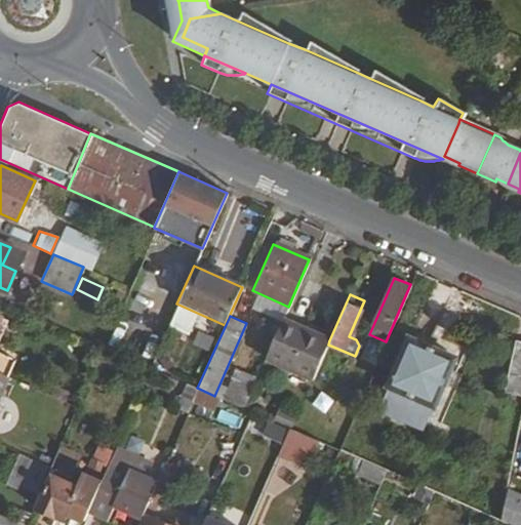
[(282,320),(266,358),(313,379),(328,345),(329,340),(282,320)]
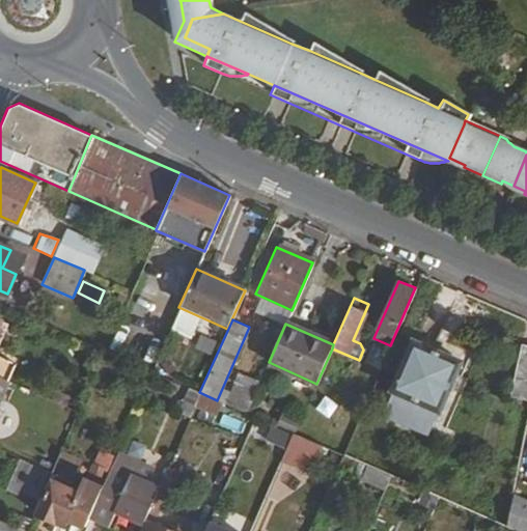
[(205,356),(212,341),(194,334),(189,348),(205,356)]
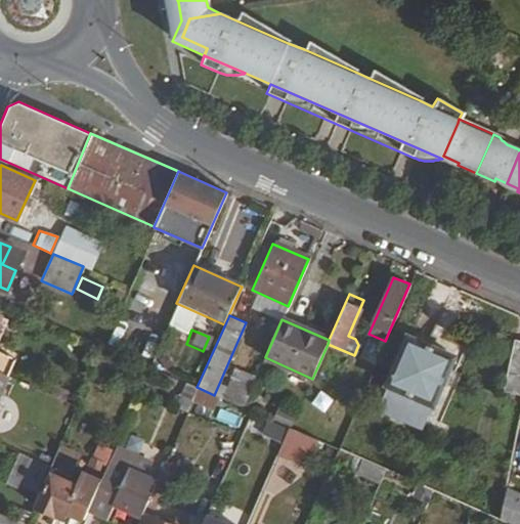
[(407,339),(376,410),(422,431),(452,359),(460,345),(431,333),(425,347),(407,339)]
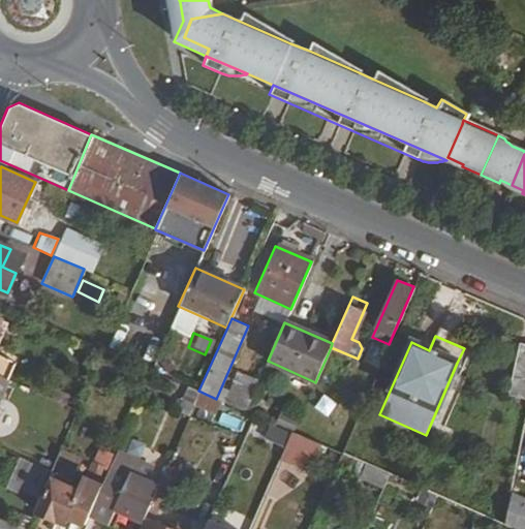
[(524,346),(519,345),(508,395),(524,399),(524,346)]
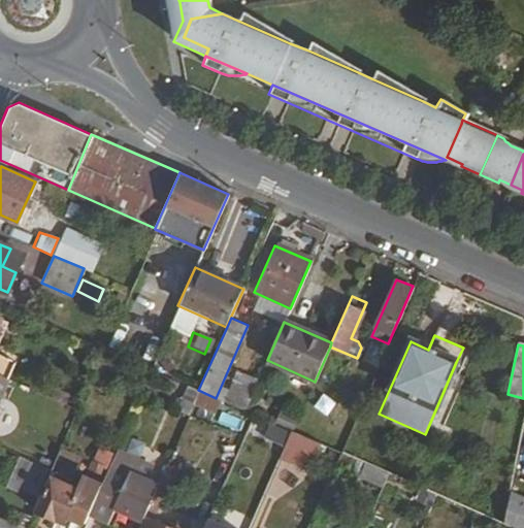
[(0,374),(6,377),(13,361),(0,355),(0,374)]
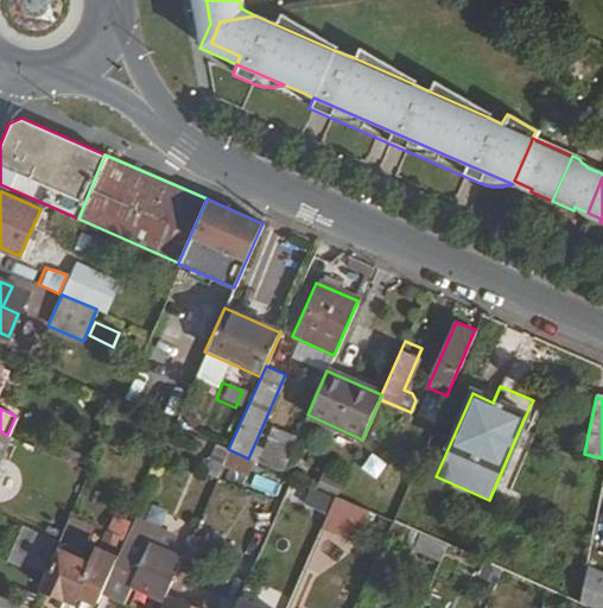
[(0,458),(10,436),(7,435),(0,431),(0,458)]
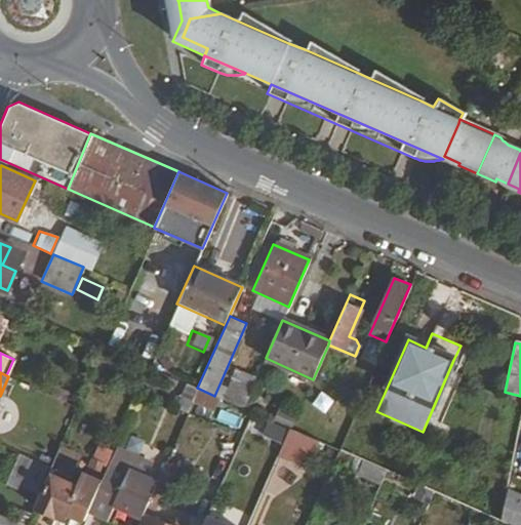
[(223,399),(243,408),(252,388),(231,378),(223,399)]
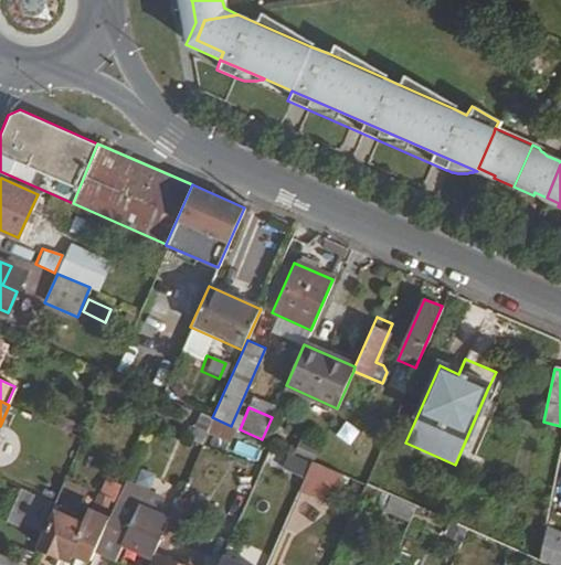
[(186,448),(217,454),(219,440),(202,437),(205,416),(193,414),(186,448)]
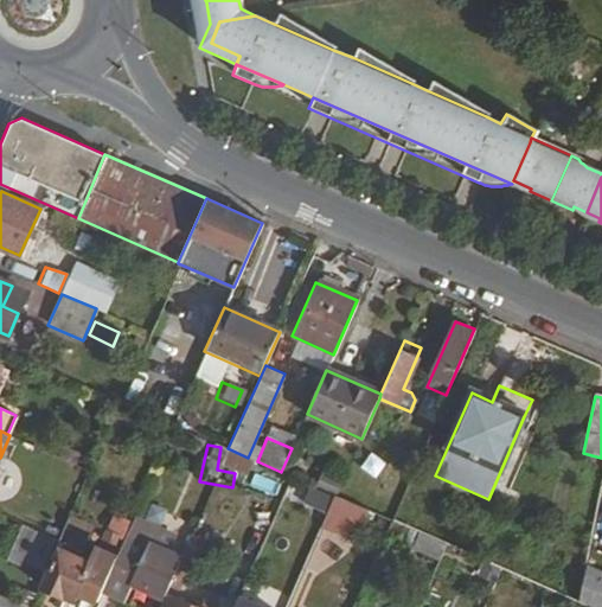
[(250,471),(244,485),(273,496),(277,481),(250,471)]
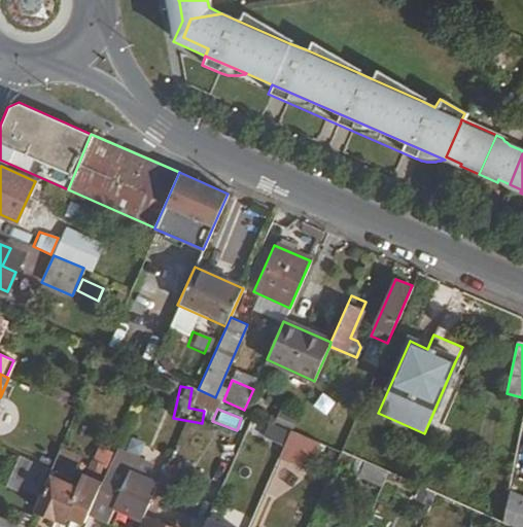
[(289,429),(277,456),(280,456),(291,430),(289,429)]
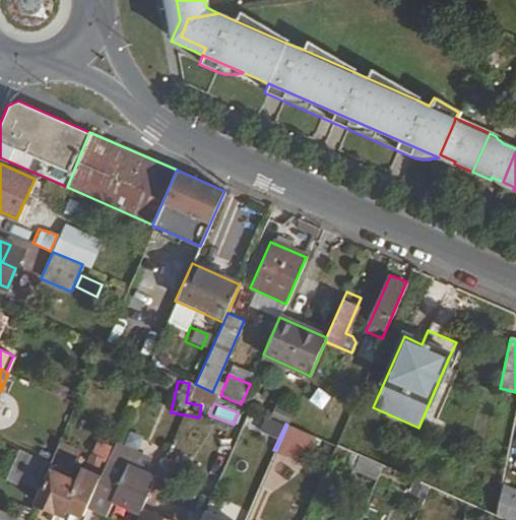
[(287,425),(276,450),(304,462),(315,436),(287,425)]
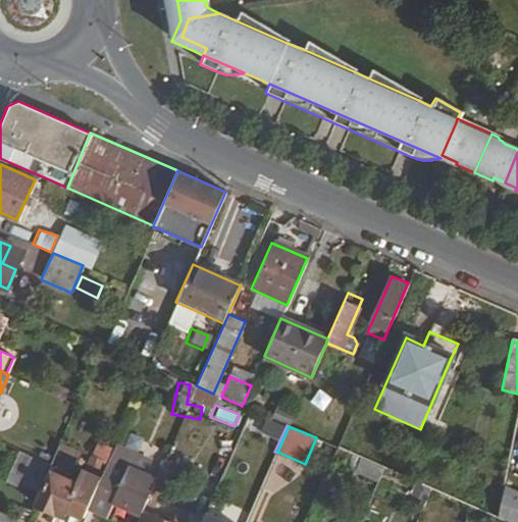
[(3,475),(26,485),(36,461),(13,452),(3,475)]
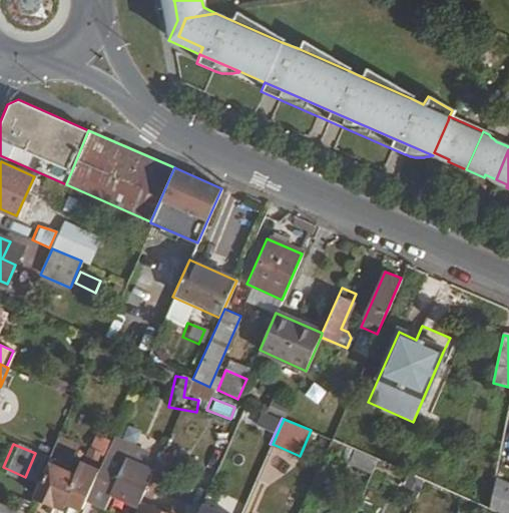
[(154,464),(150,473),(137,502),(141,505),(137,512),(182,512),(183,512),(178,509),(176,512),(169,509),(167,512),(162,512),(145,505),(158,477),(161,478),(172,454),(161,449),(154,464)]
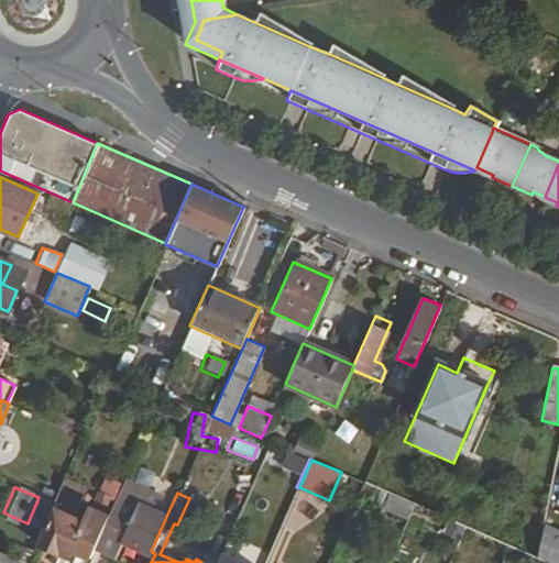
[(387,493),(381,507),(406,518),(413,504),(387,493)]
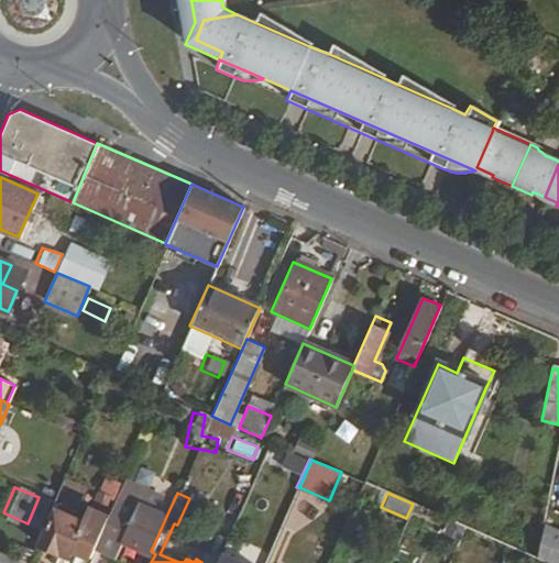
[(105,518),(92,547),(112,555),(120,539),(148,551),(163,519),(165,519),(170,509),(164,506),(159,516),(114,496),(105,518)]
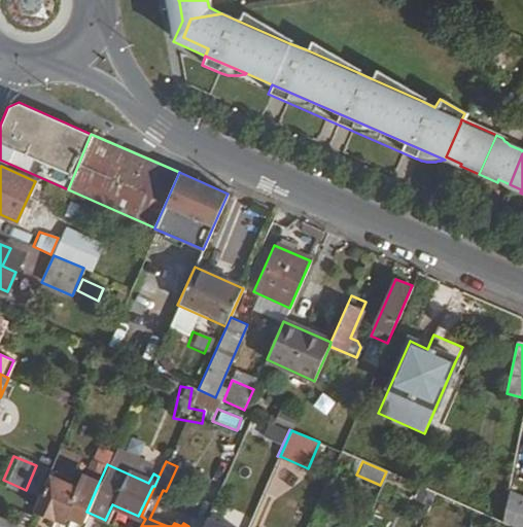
[(49,476),(35,508),(62,521),(65,516),(81,522),(86,512),(98,485),(81,477),(76,487),(49,476)]
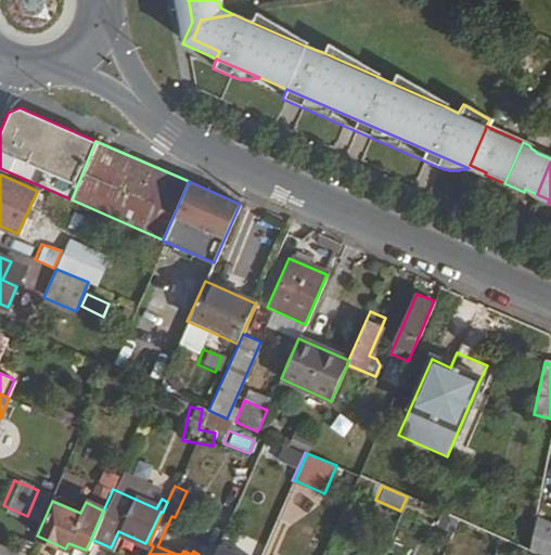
[(550,554),(550,526),(533,518),(520,551),(529,554),(550,554)]
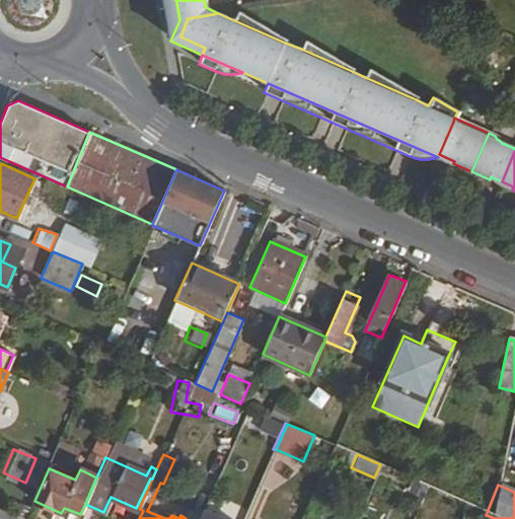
[(14,491),(4,512),(19,518),(22,518),(32,499),(14,491)]
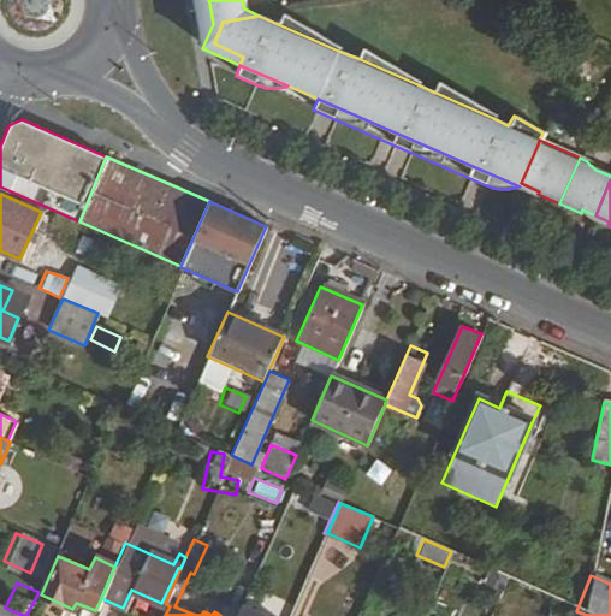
[(256,615),(230,605),(225,615),(256,615)]
